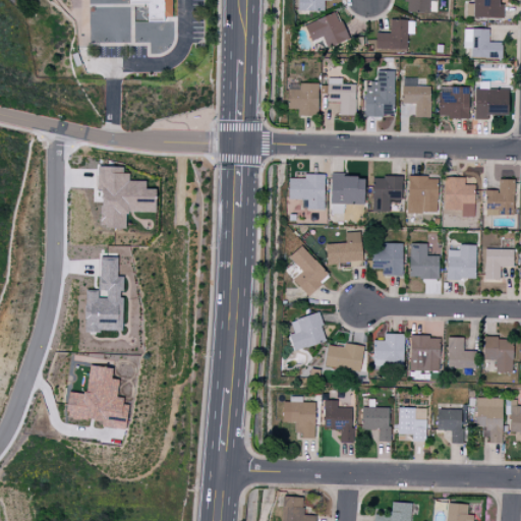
[(128,0),(128,4),(147,4),(148,22),(163,21),(163,7),(172,6),(171,0),(128,0)]
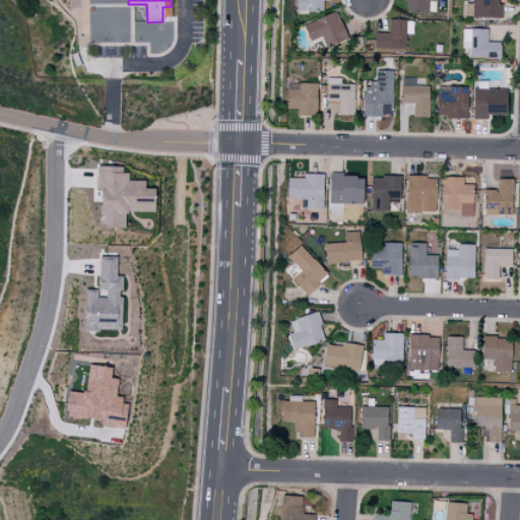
[(296,0),(297,11),(322,11),(322,1),(329,1),(329,0),(296,0)]
